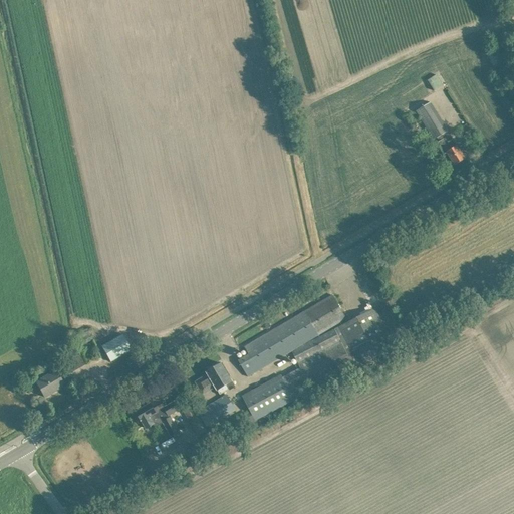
[(431,101),(416,109),(434,139),(437,137),(448,131),(448,130),(431,101)]
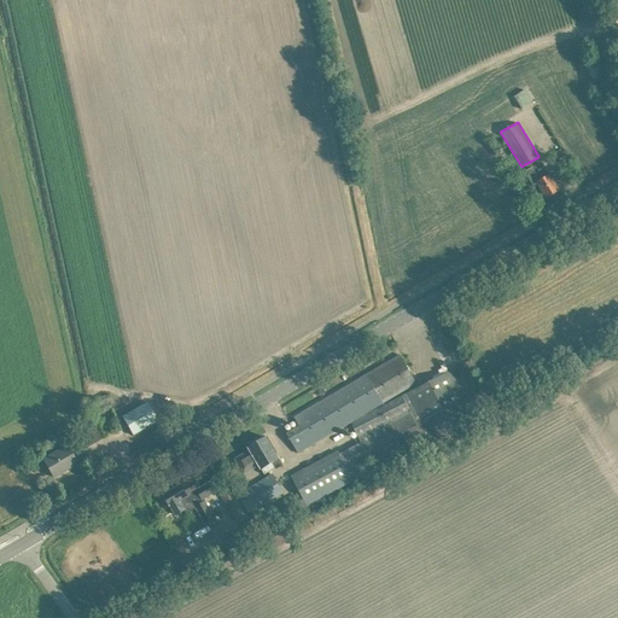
[(529,169),(525,172),(528,175),(534,186),(537,184),(547,199),(560,191),(553,181),(544,168),(544,167),(537,172),(535,167),(529,169)]
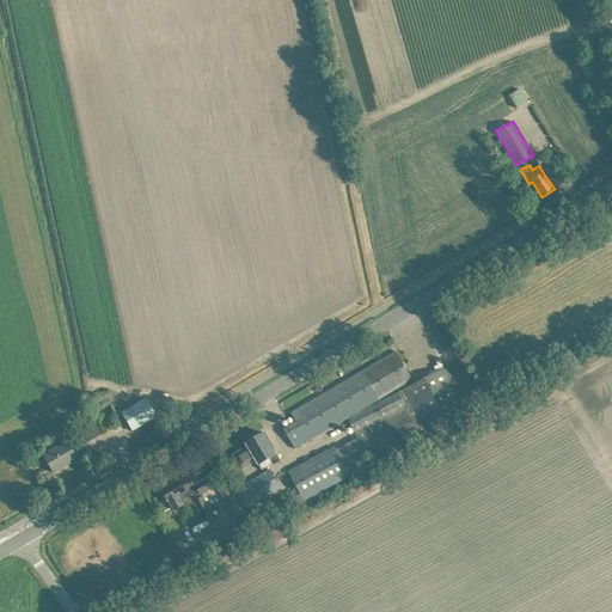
[(412,380),(403,362),(397,352),(292,414),(297,422),(283,429),(295,450),(412,380)]
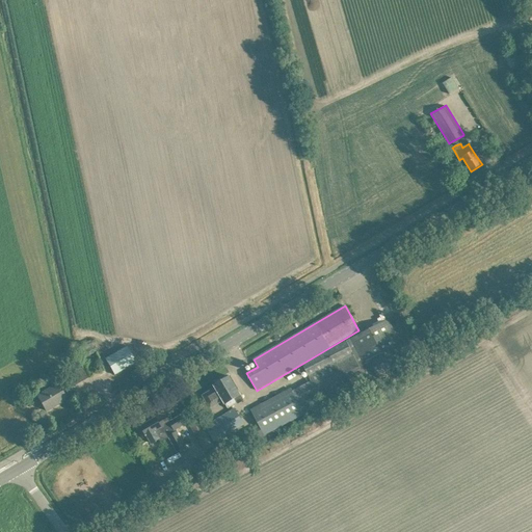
[(260,424),(240,435),(246,446),(256,440),(260,448),(263,446),(259,439),(408,360),(388,319),(351,339),(302,365),(311,380),(292,391),(290,388),(250,409),(260,424)]
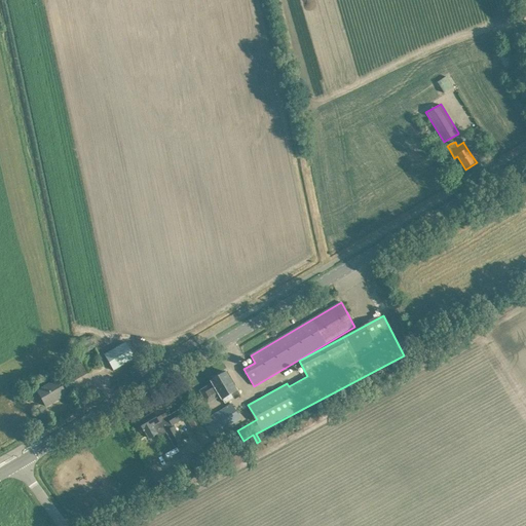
[(89,345),(98,344),(97,334),(87,335),(89,345)]
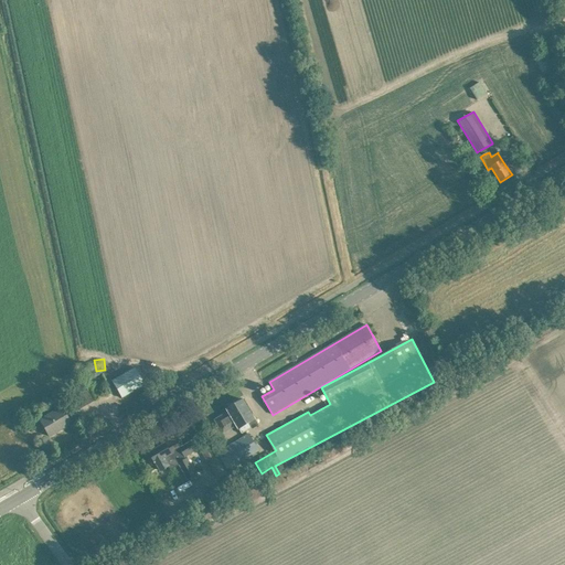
[(121,398),(145,385),(134,368),(112,381),(121,398)]
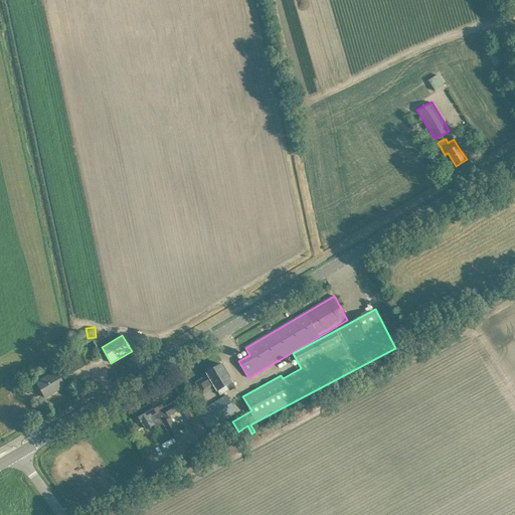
[(76,352),(65,358),(72,372),(84,365),(76,352)]
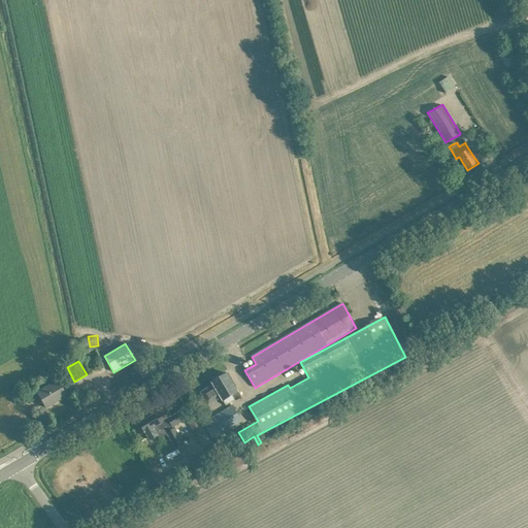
[(213,385),(212,386),(201,392),(208,405),(222,397),(226,405),(232,402),(229,398),(239,392),(228,373),(225,375),(224,373),(219,376),(220,378),(212,383),(213,385)]
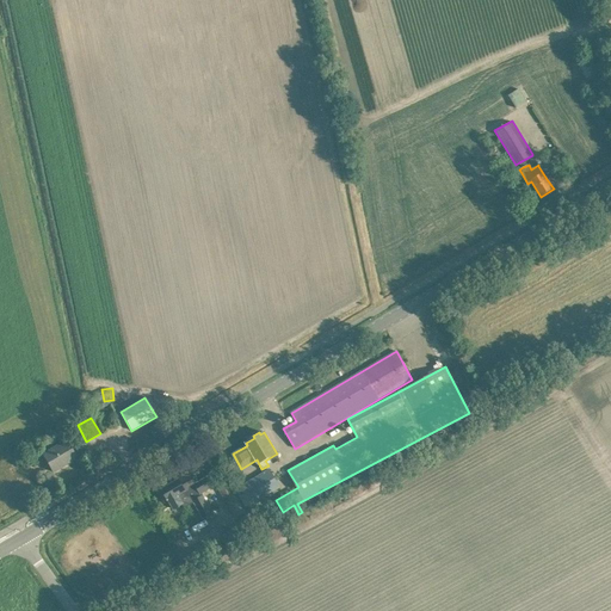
[(76,458),(66,440),(42,455),(53,471),(76,458)]
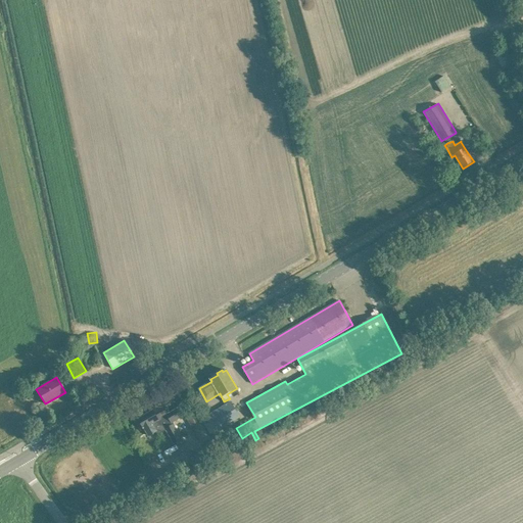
[(239,418),(230,400),(207,414),(217,431),(239,418)]
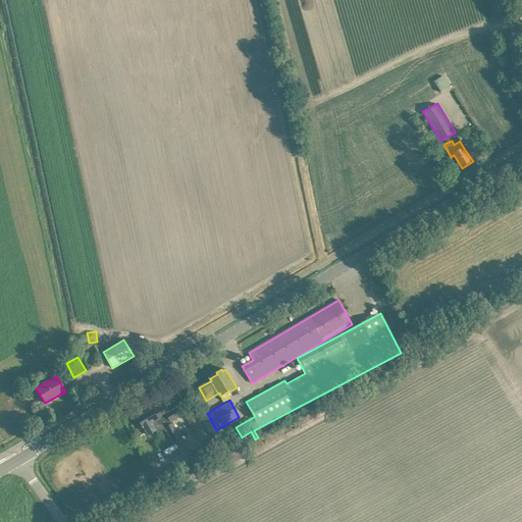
[(139,418),(149,434),(155,430),(157,432),(159,433),(165,429),(173,444),(183,438),(172,422),(187,414),(181,405),(167,414),(165,410),(156,416),(153,410),(139,418)]
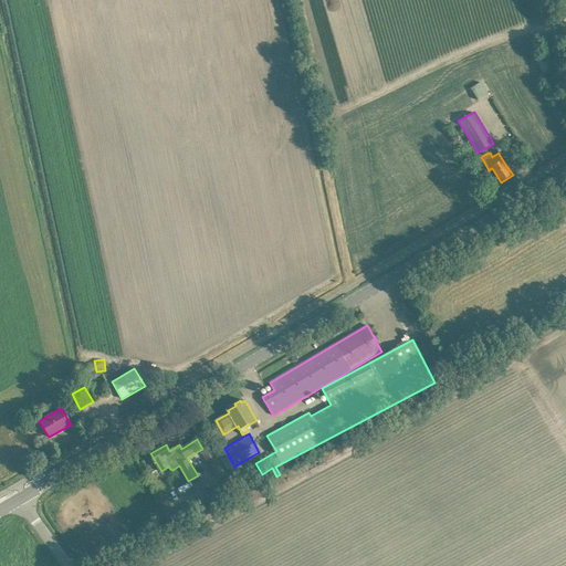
[(48,440),(41,444),(50,460),(56,457),(48,440)]
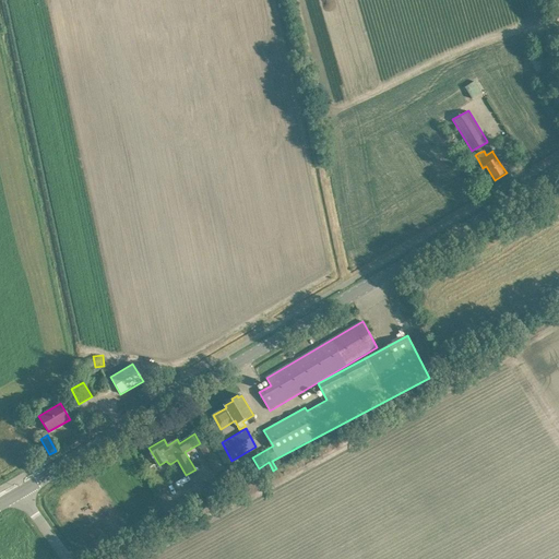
[(225,468),(218,456),(210,441),(199,447),(215,474),(225,468)]
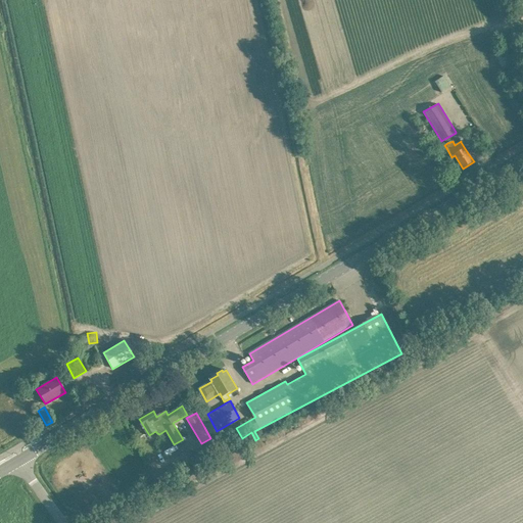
[(177,463),(186,457),(182,450),(173,456),(177,463)]
